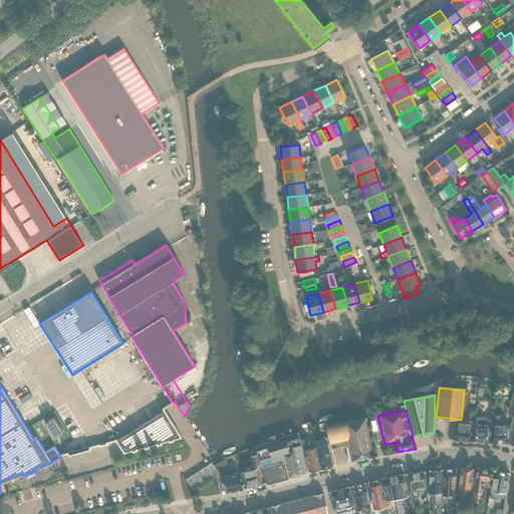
[(181,438),(165,411),(116,441),(123,453),(132,451),(133,452),(137,451),(136,450),(145,447),(145,449),(149,448),(149,446),(157,444),(157,445),(161,444),(161,443),(169,441),(169,442),(173,441),(173,440),(181,438)]
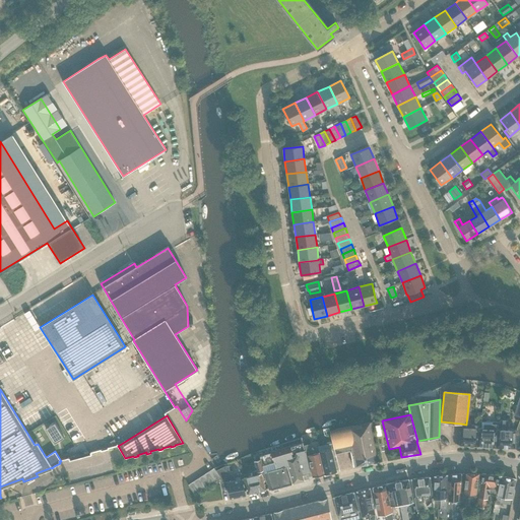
[(481,421),(482,418),(477,417),(476,425),(466,425),(461,424),(461,428),(460,428),(459,445),(477,446),(478,429),(481,429),(481,421)]
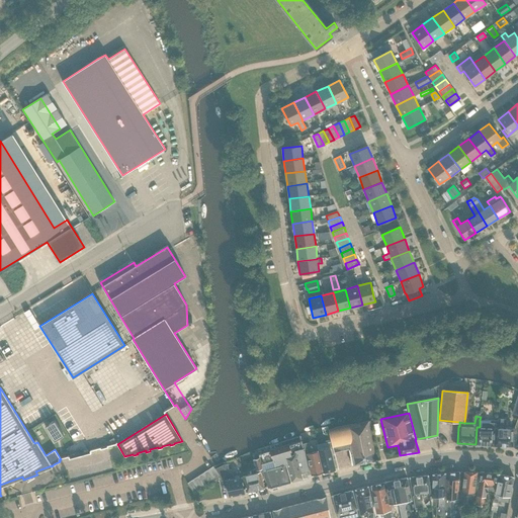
[(504,428),(505,419),(498,419),(498,421),(498,428),(495,427),(494,445),(512,446),(513,428),(504,428)]
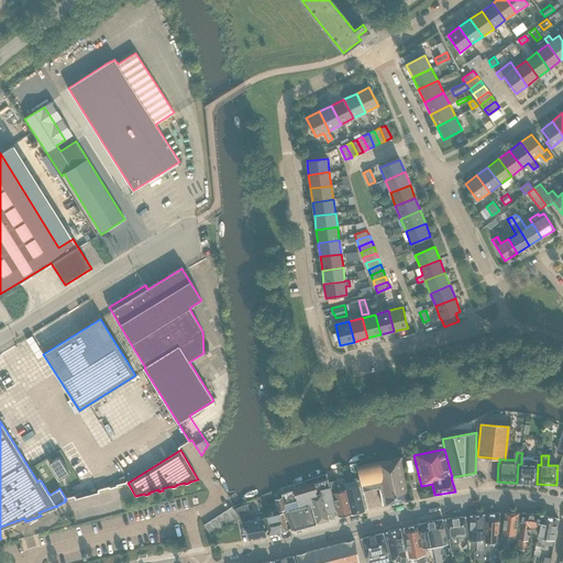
[(518,464),(517,483),(537,484),(538,464),(541,465),(541,457),(521,456),(521,464),(518,464)]
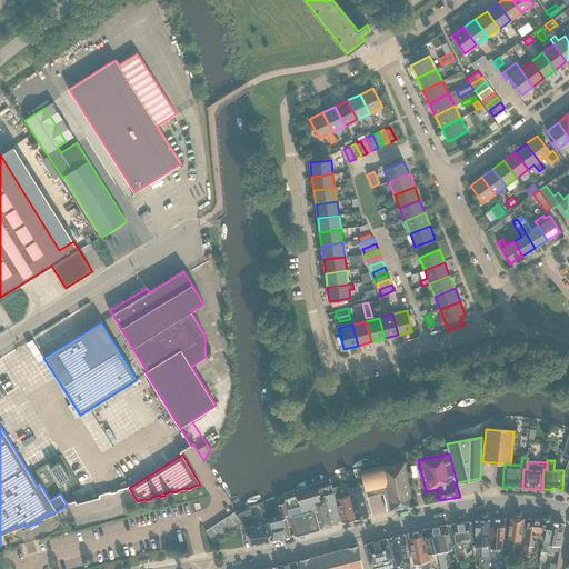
[(70,478),(60,462),(50,469),(60,485),(70,478)]
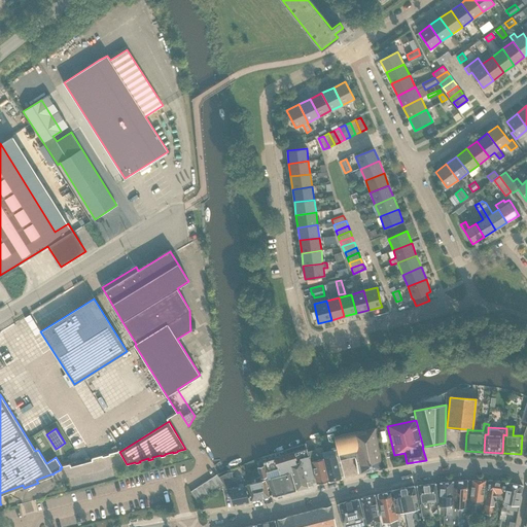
[(365,430),(334,437),(339,460),(355,457),(358,473),(385,468),(377,431),(376,428),(365,430)]
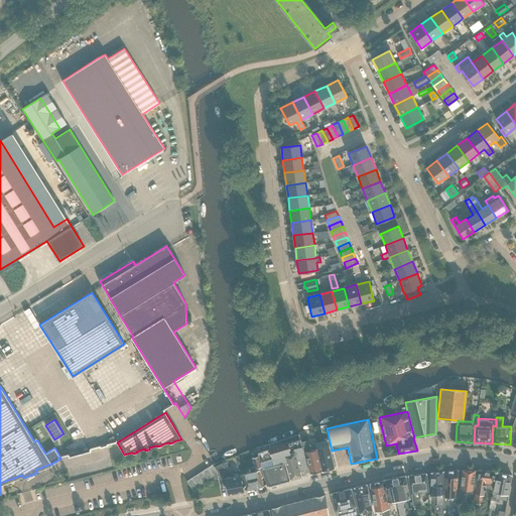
[(300,442),(301,442),(301,439),(291,441),(291,440),(287,441),(267,446),(268,448),(260,452),(259,448),(256,449),(258,456),(261,467),(262,470),(267,486),(302,476),(301,476),(306,474),(304,470),(306,469),(302,447),(300,442)]
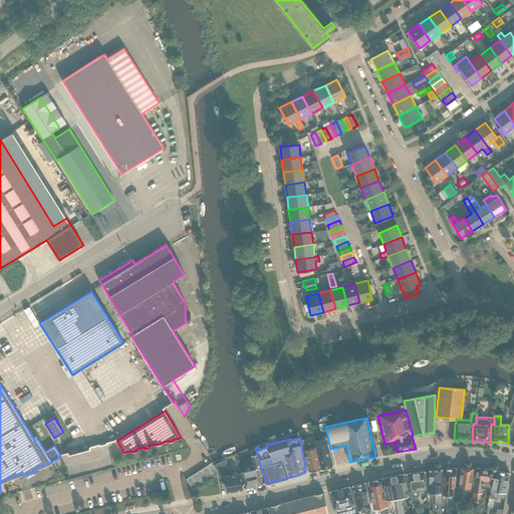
[(299,441),(301,446),(304,445),(305,450),(304,450),(309,472),(320,469),(315,448),(309,449),(306,439),(300,441),(299,441)]
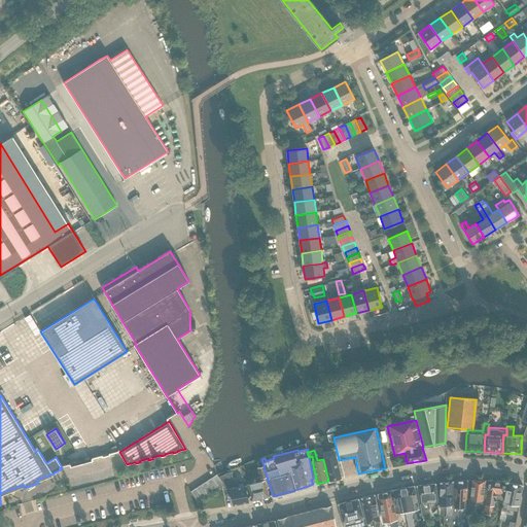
[(341,478),(336,455),(323,458),(329,481),(341,478)]
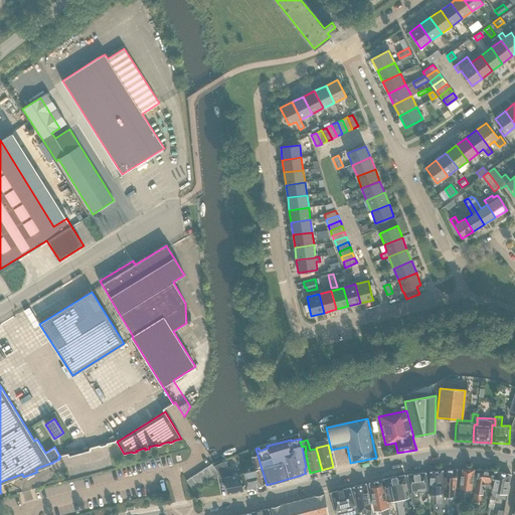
[(260,470),(262,469),(261,466),(258,455),(251,457),(254,466),(248,468),(249,471),(241,474),(245,490),(263,485),(260,470)]
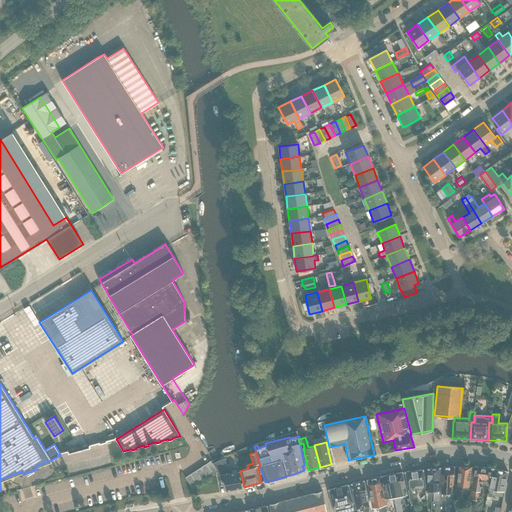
[(224,474),(227,491),(241,489),(239,471),(231,473),(230,464),(226,465),(225,459),(221,460),(213,464),(216,469),(218,471),(218,475),(224,474)]
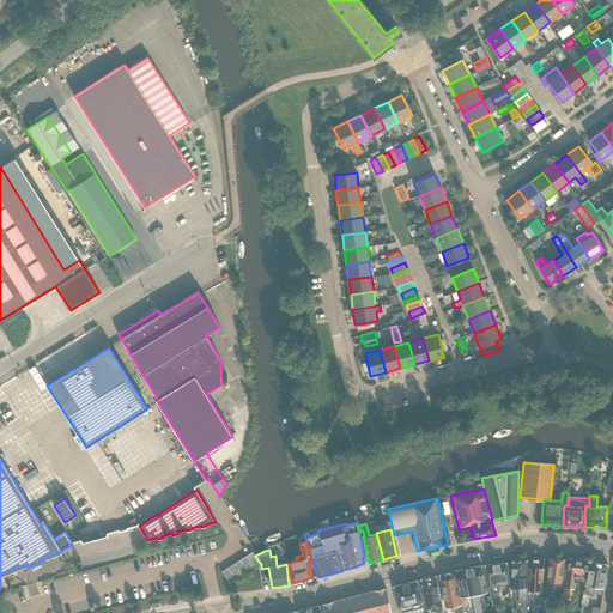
[(247,556),(253,566),(259,562),(255,556),(253,552),(247,556)]
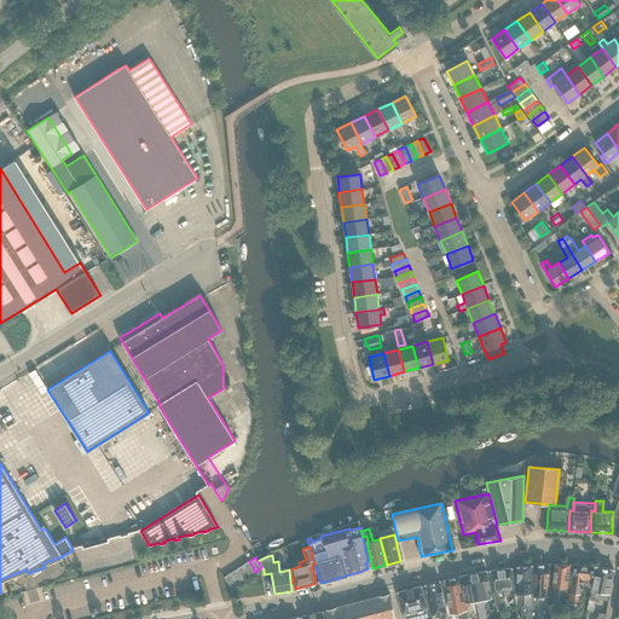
[(249,576),(255,572),(249,561),(243,566),(249,576)]
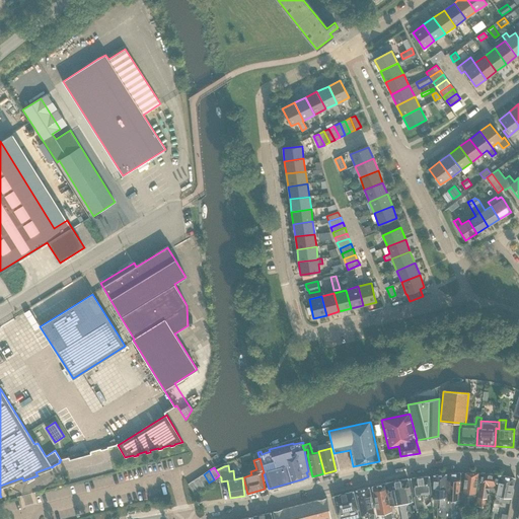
[(446,509),(445,516),(450,516),(451,500),(459,500),(460,472),(447,474),(446,509)]
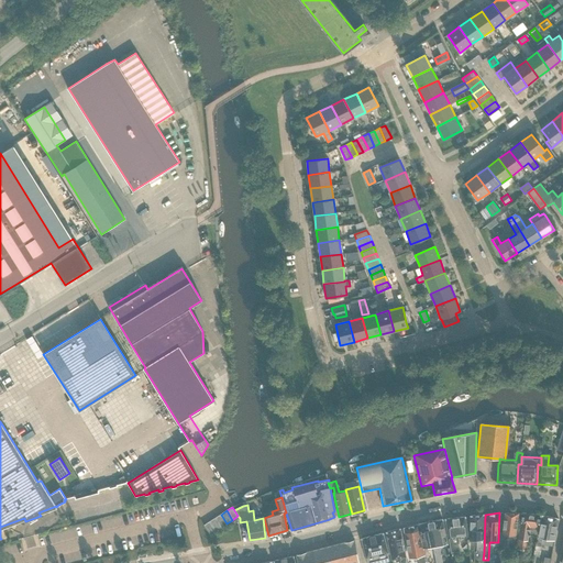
[(518,512),(505,512),(503,533),(500,533),(498,543),(505,544),(507,533),(515,534),(518,512)]
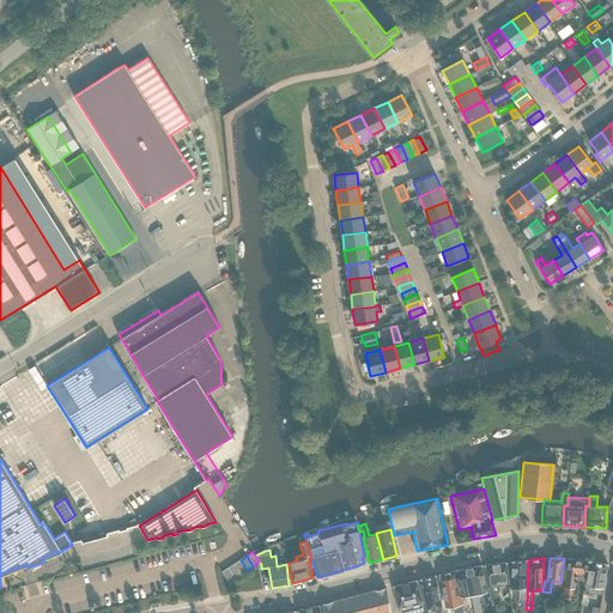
[(577,582),(586,583),(589,562),(568,559),(563,598),(574,599),(575,589),(576,589),(577,582)]
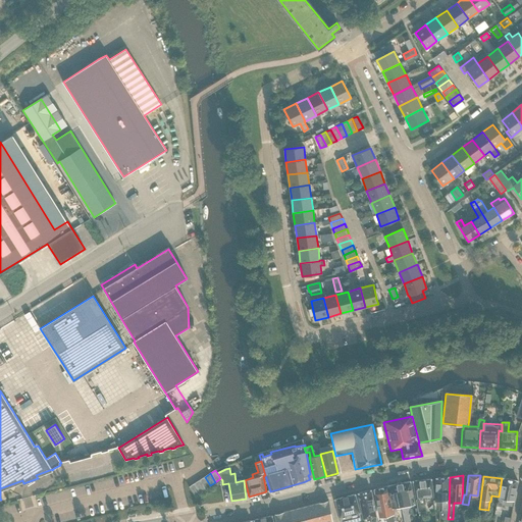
[(205,489),(210,485),(205,477),(200,480),(205,489)]
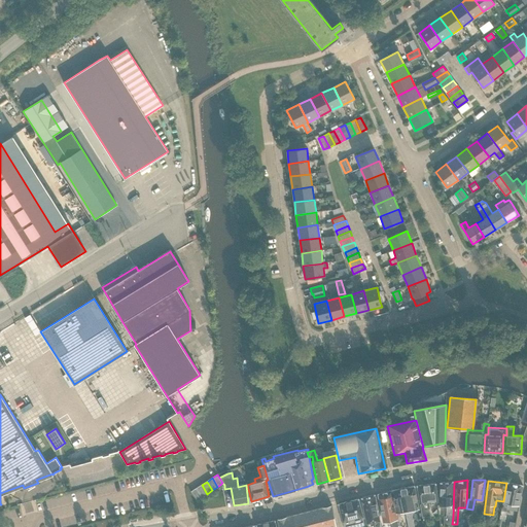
[(448,517),(453,517),(454,482),(440,483),(440,505),(447,505),(446,517),(448,517)]
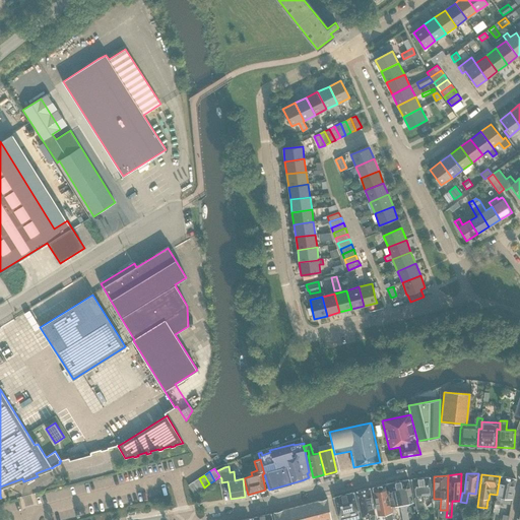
[(500,476),(497,495),(493,512),(498,513),(501,497),(512,499),(516,479),(500,476)]
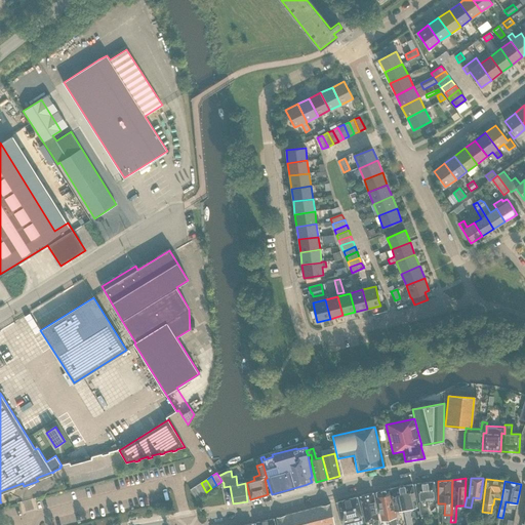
[(436,494),(434,482),(415,484),(420,513),(426,512),(425,503),(429,503),(428,501),(436,500),(435,494),(436,494)]
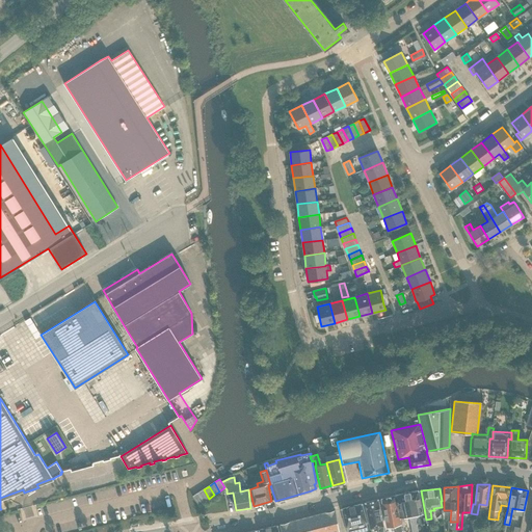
[(204,489),(198,493),(204,502),(209,499),(204,489)]
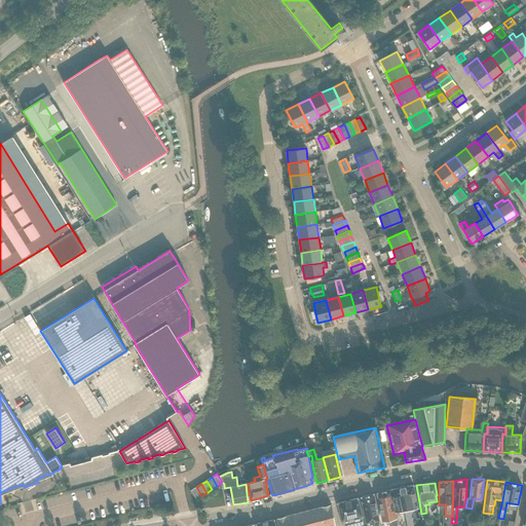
[(406,511),(405,511),(407,525),(413,525),(411,511),(415,510),(416,509),(418,508),(413,485),(405,487),(405,486),(404,486),(408,504),(405,505),(406,511)]
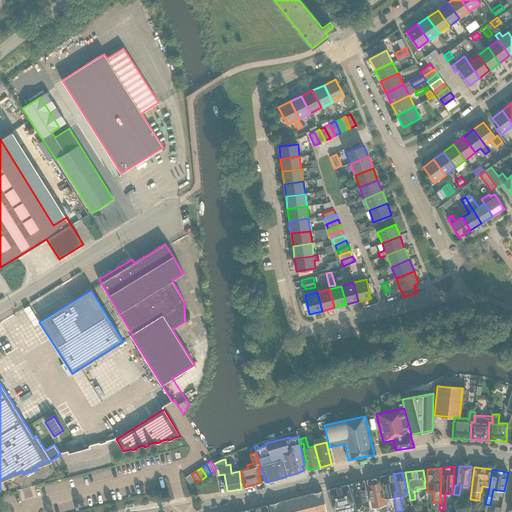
[(397,491),(393,473),(389,474),(389,475),(381,476),(388,506),(390,506),(389,498),(394,497),(395,497),(394,492),(397,491)]
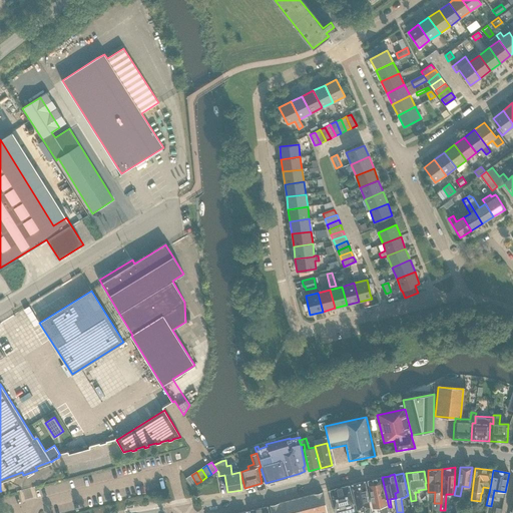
[(191,488),(196,484),(191,475),(185,479),(191,488)]
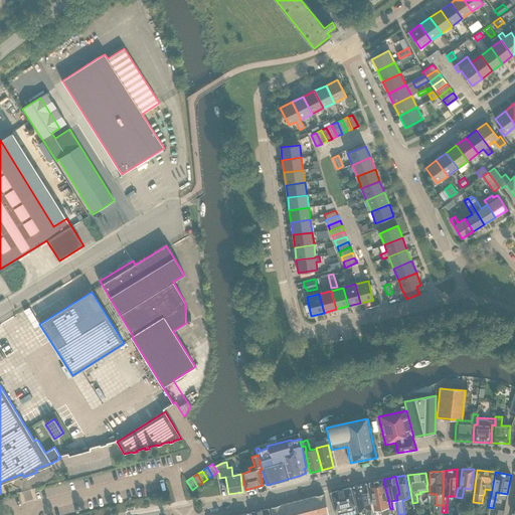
[(388,507),(383,480),(369,483),(375,511),(388,507)]
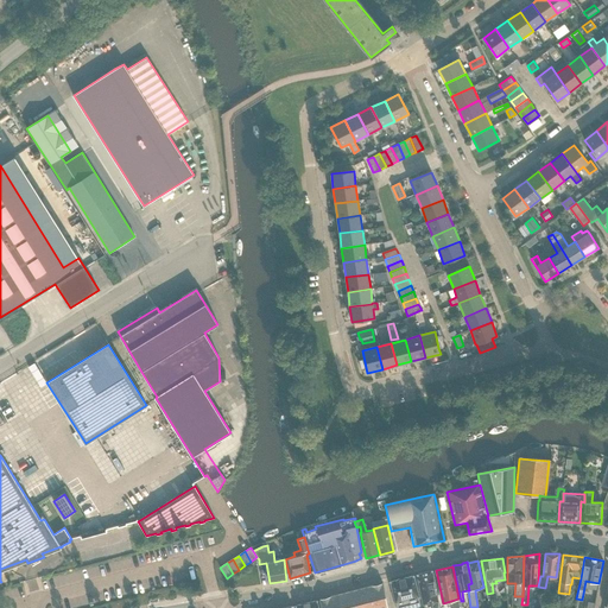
[(438,601),(432,571),(418,575),(424,605),(438,601)]
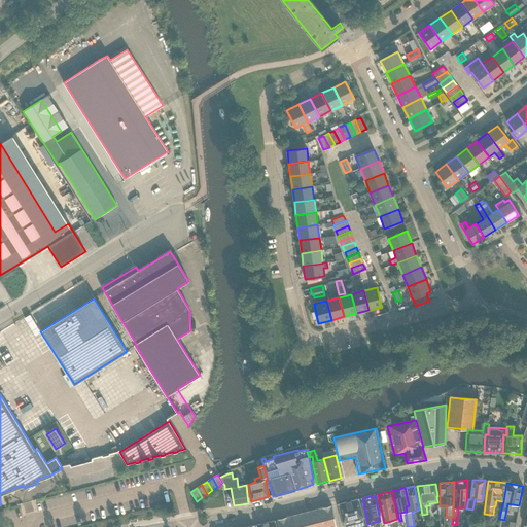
[(363,517),(358,499),(338,504),(343,522),(363,517)]
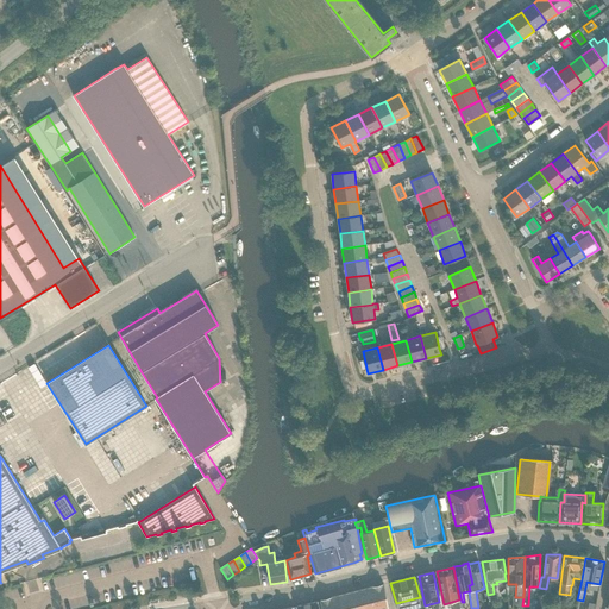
[(384,584),(352,592),(320,601),(322,608),(387,608),(388,608),(384,584)]
